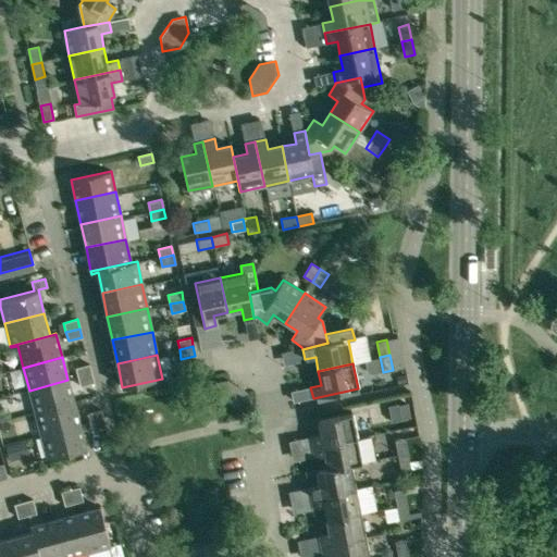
[(75,369),(77,378),(91,374),(89,364),(75,369)]
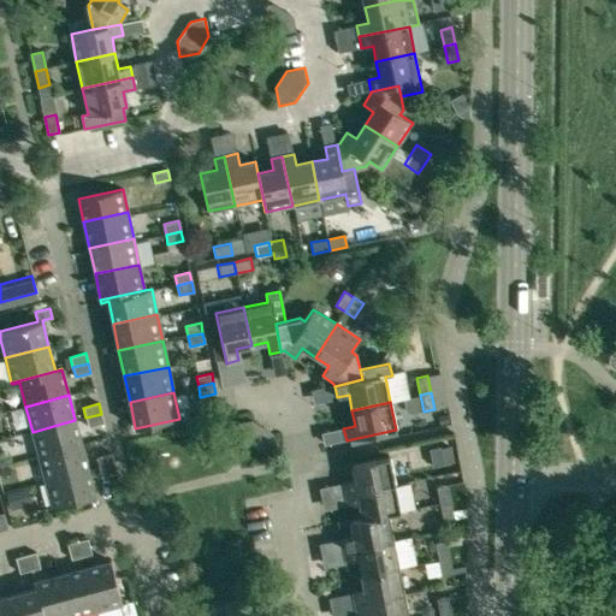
[(104,424),(101,414),(86,418),(88,427),(104,424)]
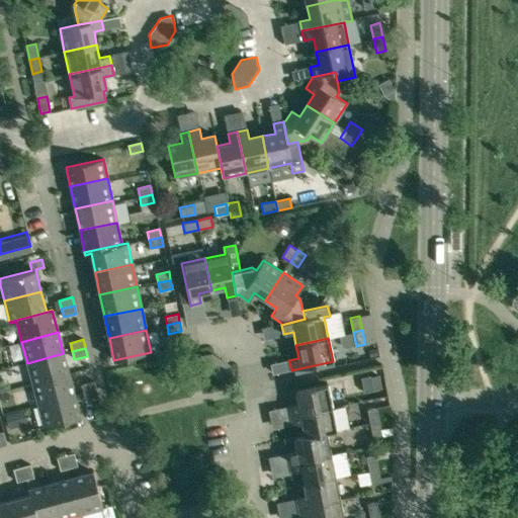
[(69,374),(63,353),(27,363),(32,384),(69,374)]
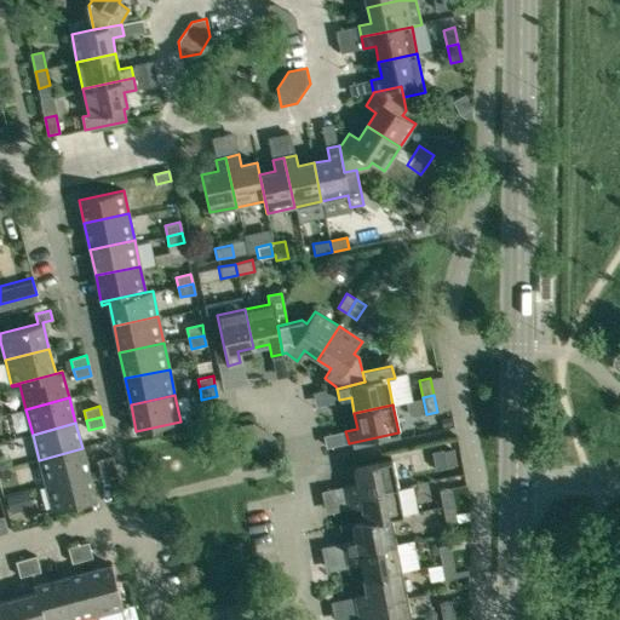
[(39,460),(46,486),(90,474),(82,448),(39,460)]
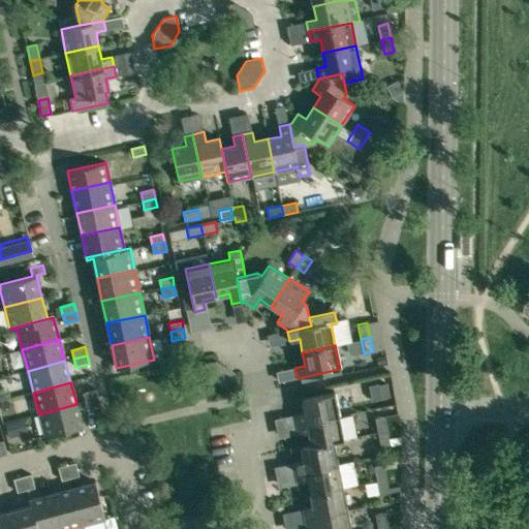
[(379,390),(378,383),(368,385),(371,400),(380,398),(379,390)]
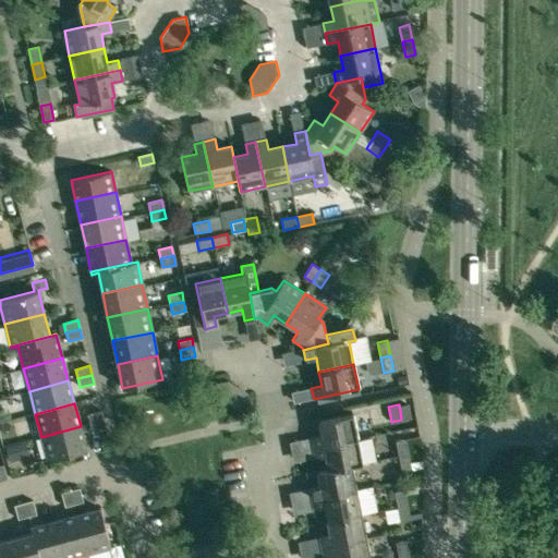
[(408,410),(400,411),(401,420),(410,419),(408,410)]
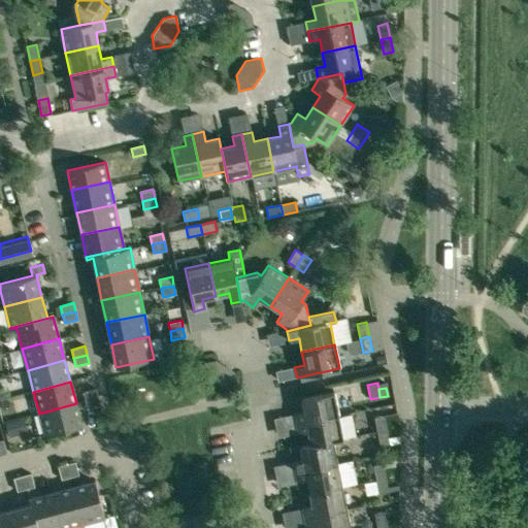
[(85,401),(98,397),(96,389),(83,392),(85,401)]
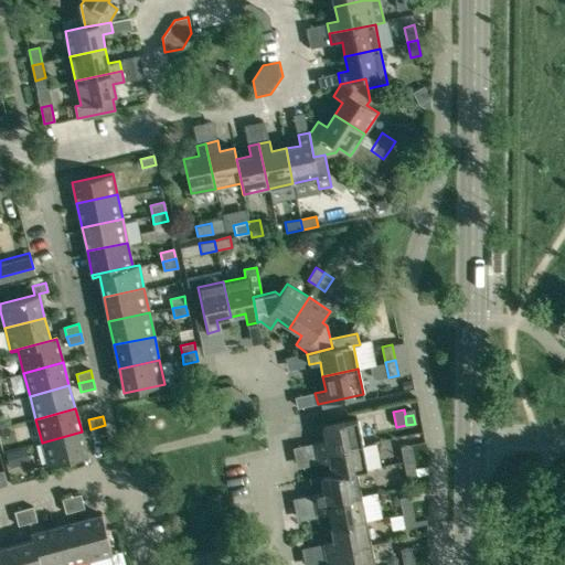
[(317,454),(362,445),(358,419),(322,426),(324,441),(315,444),(317,454)]
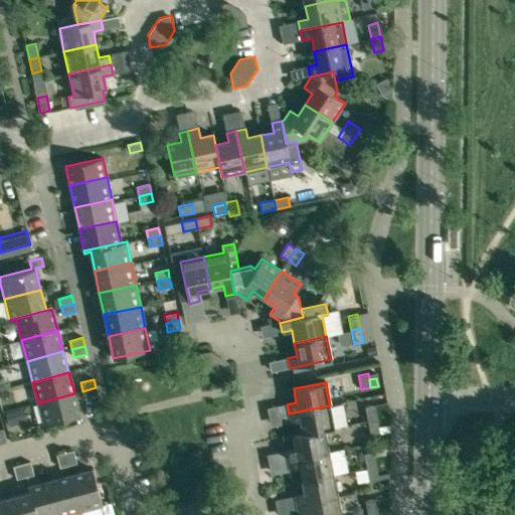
[(96,387),(82,391),(86,399),(98,395),(96,387)]
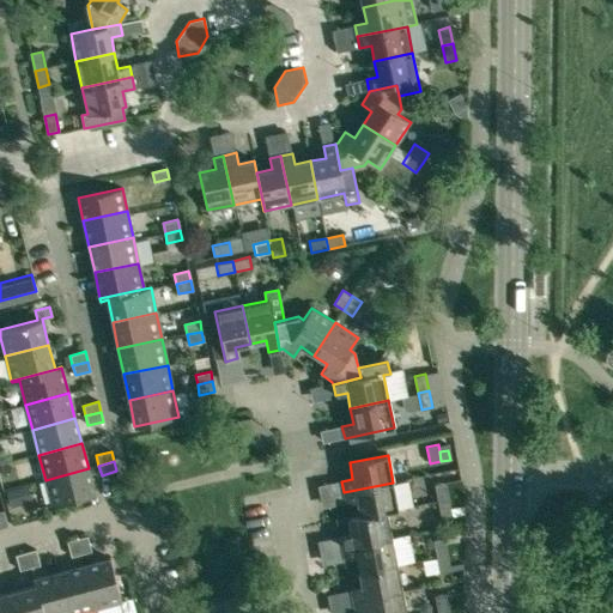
[(89,468),(46,480),(52,505),(96,493),(89,468)]
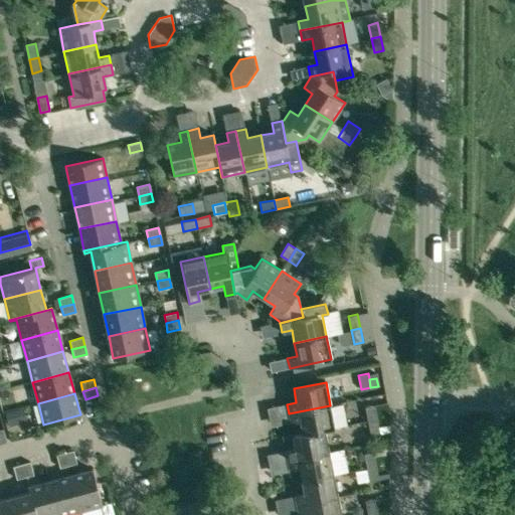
[(330,405),(289,413),(290,422),(300,421),(303,434),(293,436),(335,427),(330,405)]
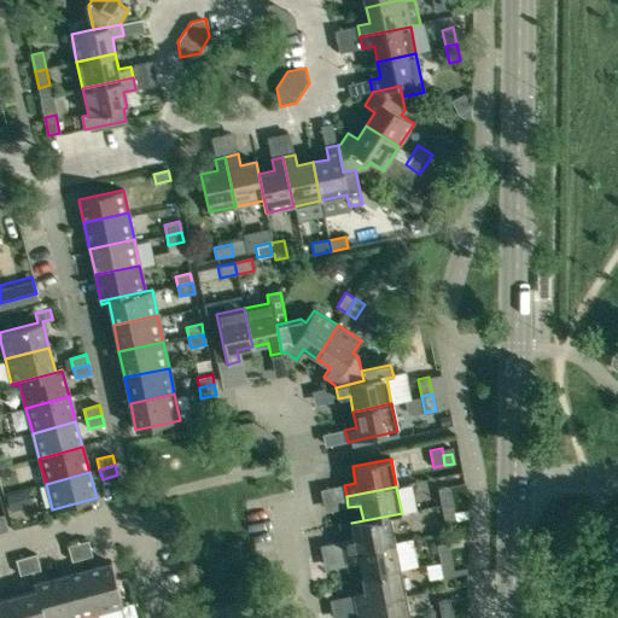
[(437,489),(441,506),(453,503),(449,487),(437,489)]
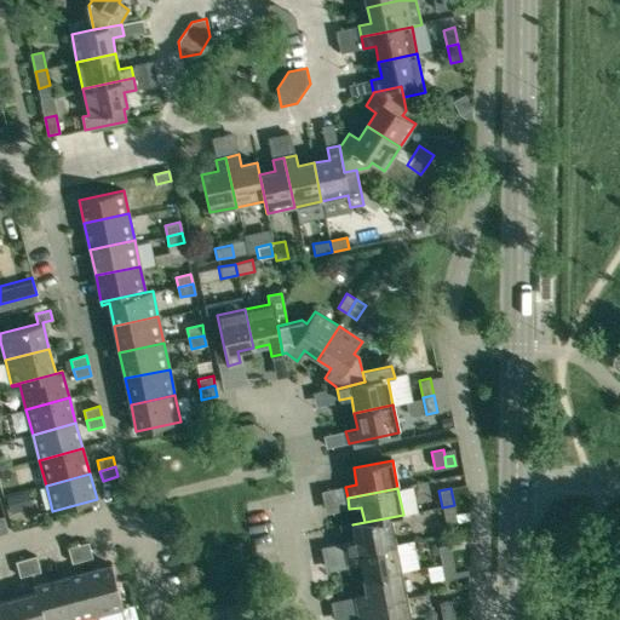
[(27,493),(6,498),(11,515),(32,509),(27,493)]
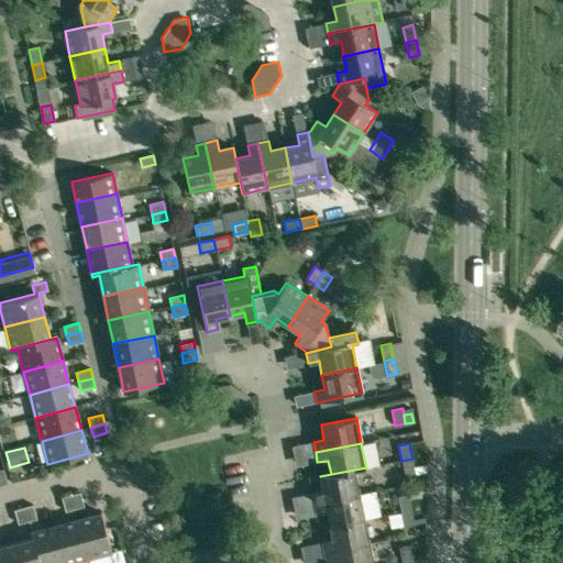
[(412,459),(401,461),(405,476),(416,474),(412,459)]
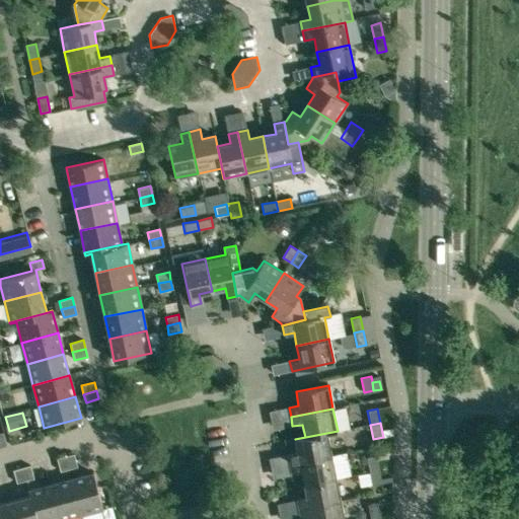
[(290,464),(331,455),(327,433),(338,431),(295,439),(298,452),(288,454),(290,464)]
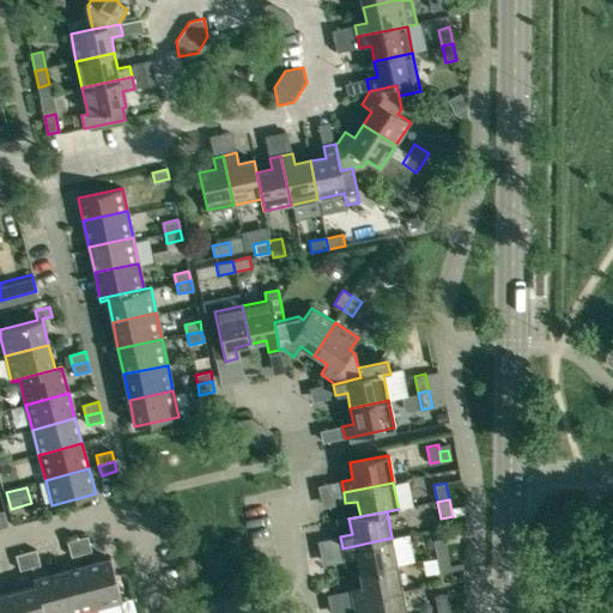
[(87,535),(77,539),(80,553),(91,551),(87,535)]
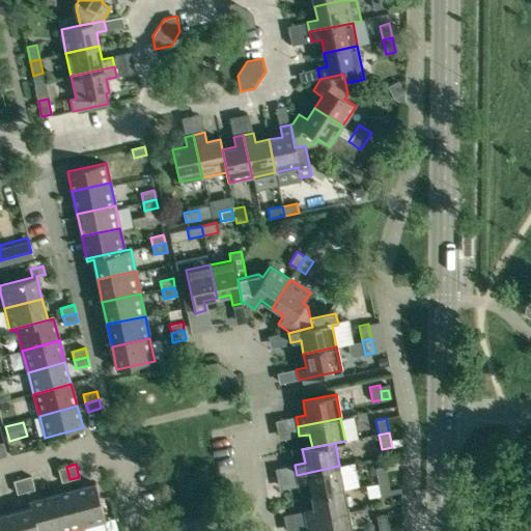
[(339,466),(297,475),(298,484),(308,482),(311,496),(344,490),(339,466)]
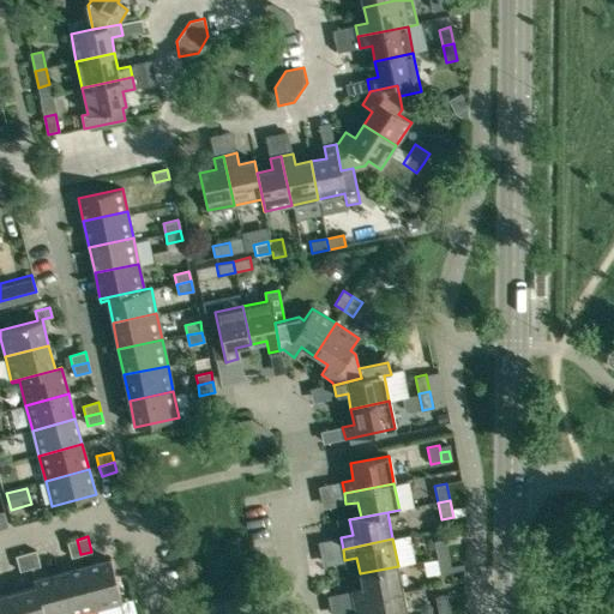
[(445,539),(434,541),(437,558),(449,555),(445,539)]
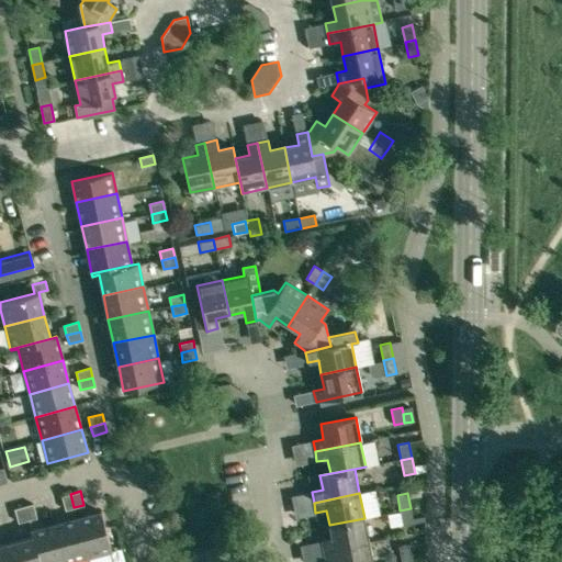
[(74,507),(70,494),(62,496),(65,509),(74,507)]
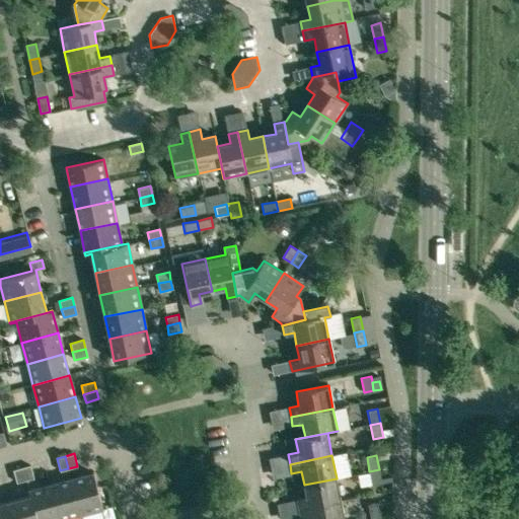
[(29,465),(21,467),(24,480),(33,478),(29,465)]
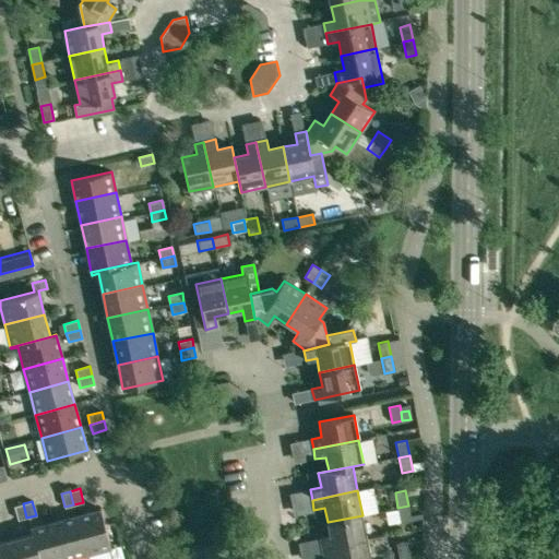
[(26,518),(23,503),(14,506),(18,520),(26,518)]
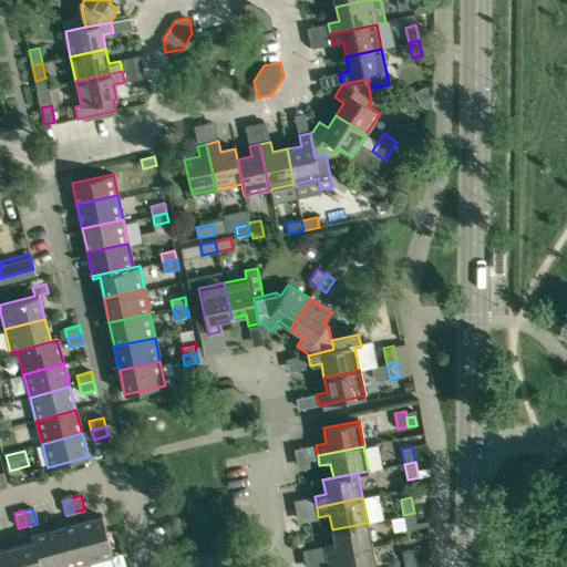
[(414,513),(403,515),(406,531),(418,528),(414,513)]
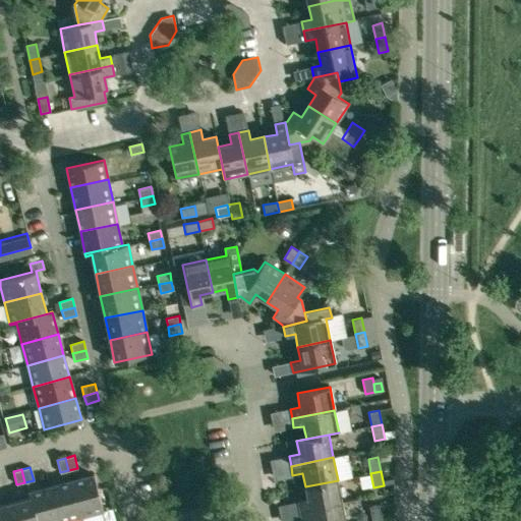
[(94,474),(72,480),(81,517),(103,511),(94,474)]
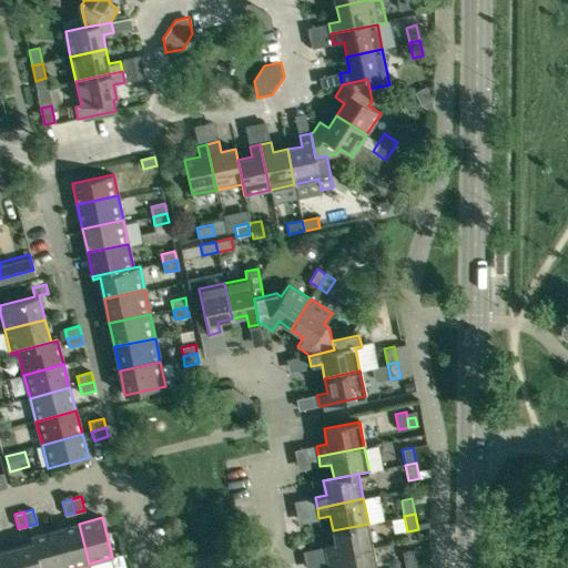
[(63,567),(71,567),(89,564),(79,524),(54,530),(63,567)]
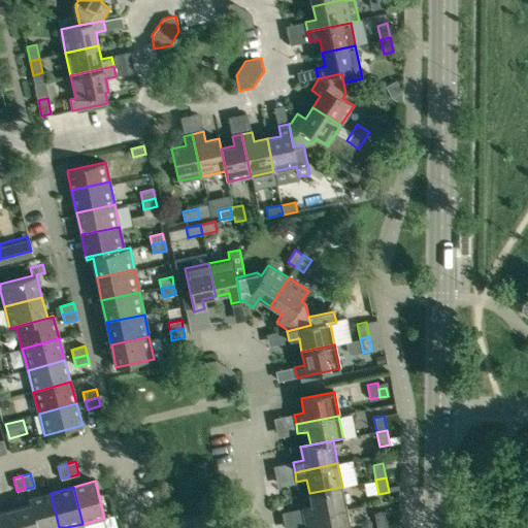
[(342,487),(309,493),(311,506),(302,508),(304,518),(347,509),(342,487)]
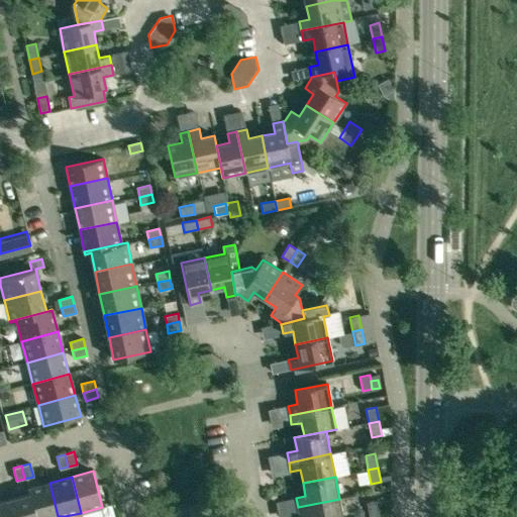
[(58,516),(49,483),(28,488),(35,516),(58,516)]
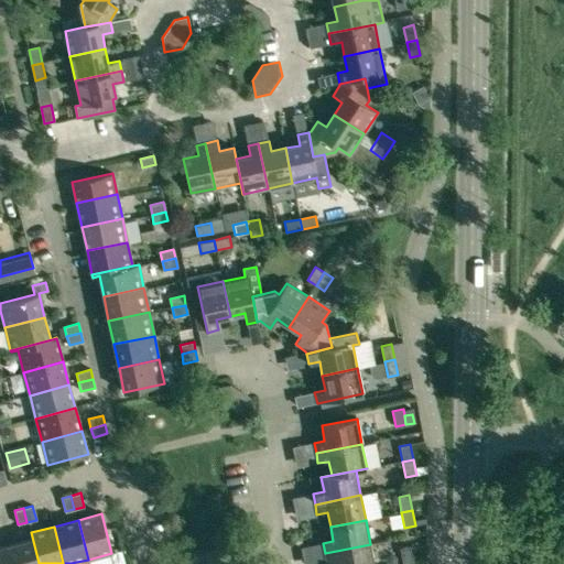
[(31,539),(8,544),(13,563),(39,563),(31,532),(30,532),(31,539)]
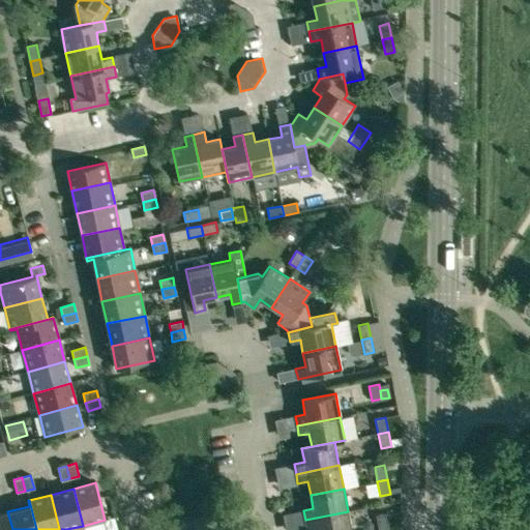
[(0,529),(12,529),(7,511),(0,513),(0,529)]
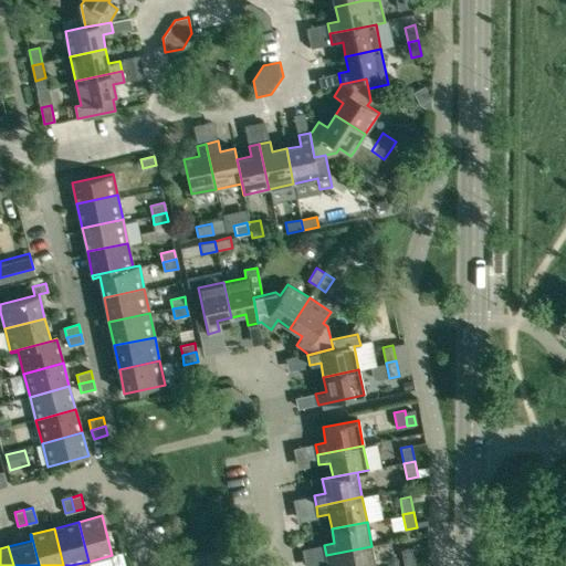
[(375,565),(371,546),(326,555),(327,565),(338,564),(338,565),(375,565)]
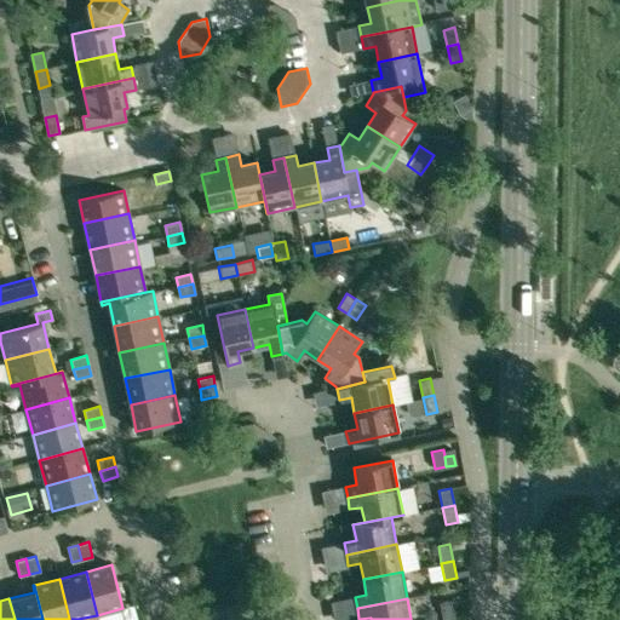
[(451,601),(440,603),(443,619),(454,618),(451,601)]
